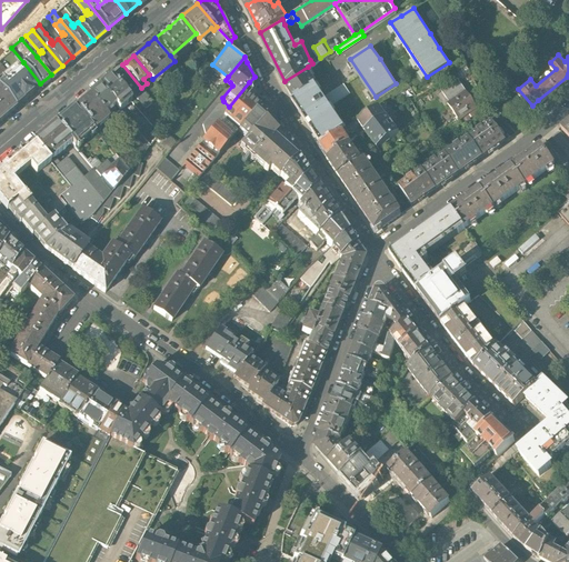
[(40,83),(23,62),(0,81),(0,87),(15,106),(20,101),(40,83)]
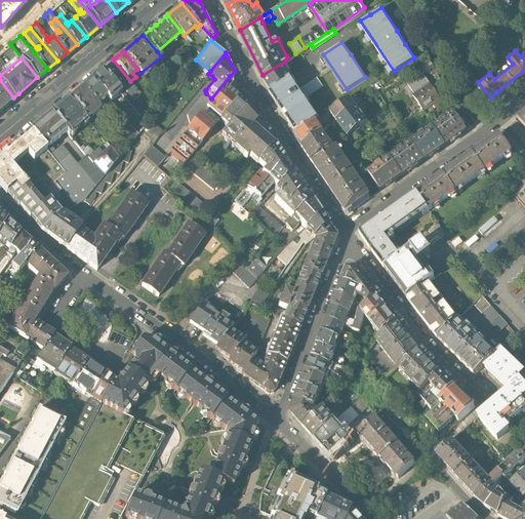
[(139,92),(130,81),(113,60),(110,62),(103,68),(117,85),(121,82),(133,97),(139,92)]
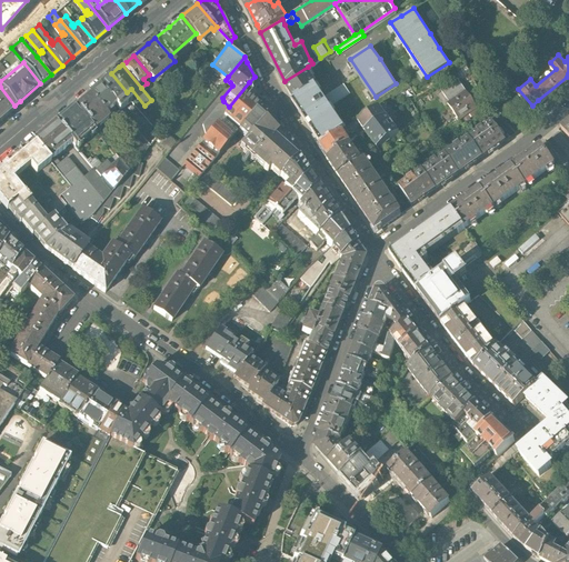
[(290,90),(295,97),(296,98),(316,84),(318,82),(308,67),(285,81),(290,90)]
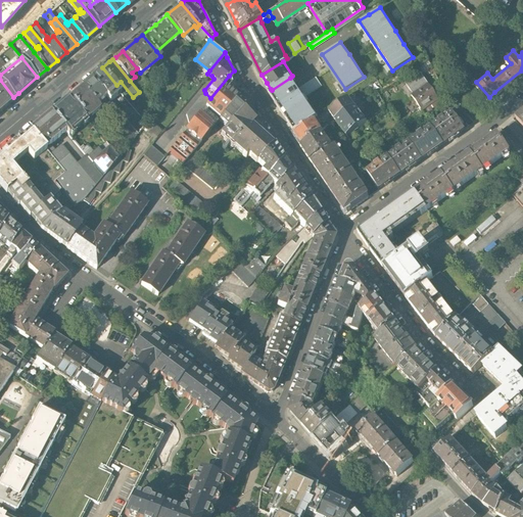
[(120,90),(116,85),(102,67),(95,74),(92,77),(109,98),(120,90)]
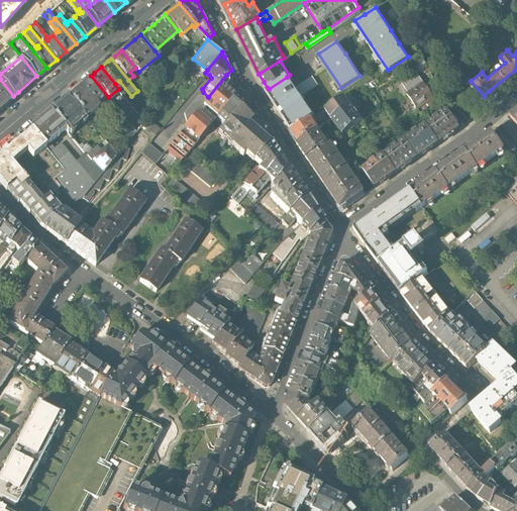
[(401,79),(409,90),(424,80),(416,69),(401,79)]
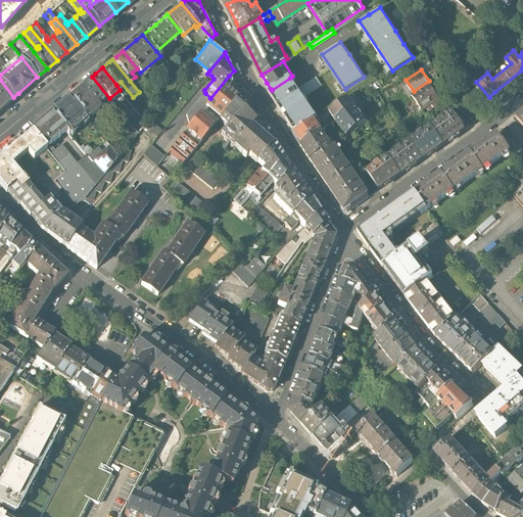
[(317,75),(299,86),(305,95),(323,84),(317,75)]
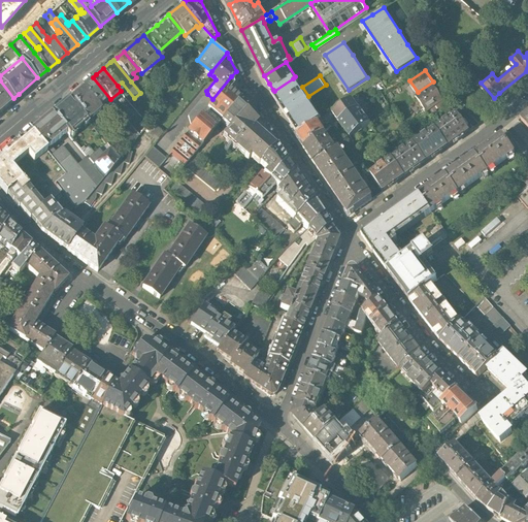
[(222,118),(239,96),(240,95),(234,90),(230,87),(232,83),(233,83),(233,82),(233,80),(231,76),(212,99),(207,104),(222,118)]
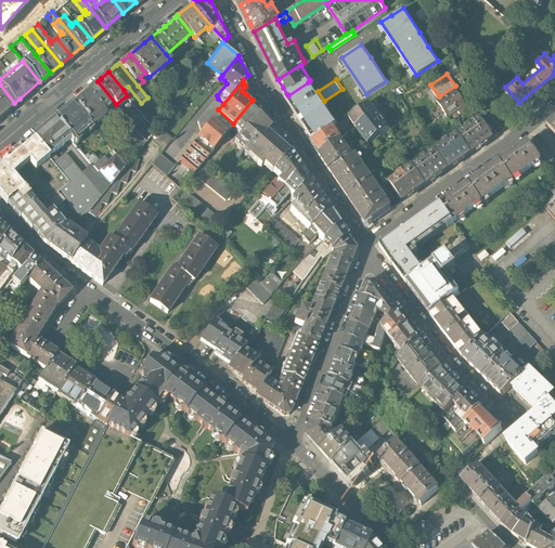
[(116,104),(98,81),(94,83),(87,90),(104,112),(110,107),(121,122),(128,118),(116,104)]
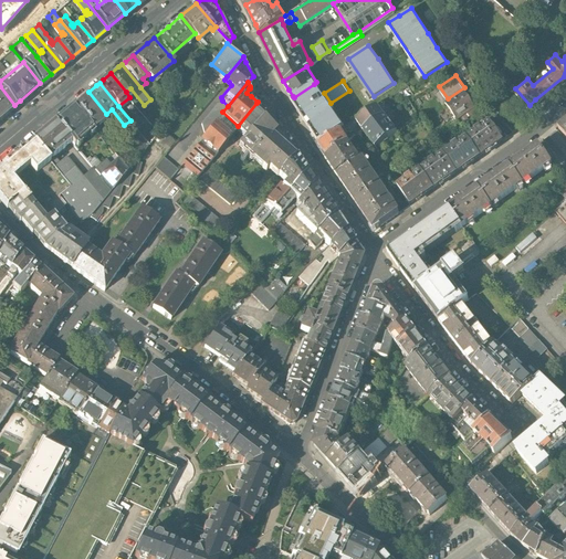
[(321,143),(342,128),(343,127),(320,93),(316,88),(314,84),(294,97),(293,96),(291,98),(294,103),(299,109),(313,130),(321,143)]
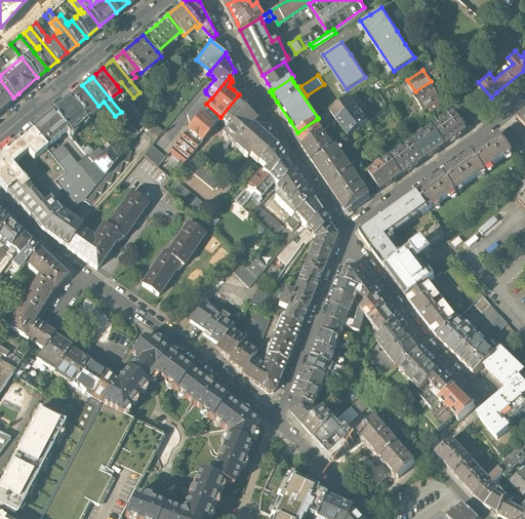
[(0,80),(0,108),(4,106),(13,97),(0,80)]
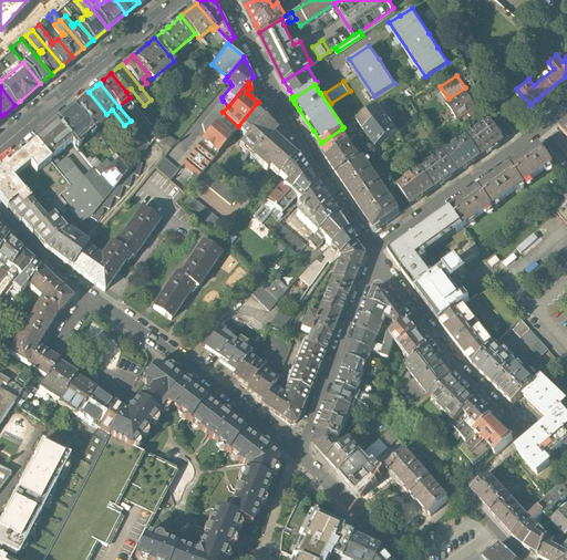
[(476,104),(465,87),(449,99),(446,101),(457,116),(476,104)]
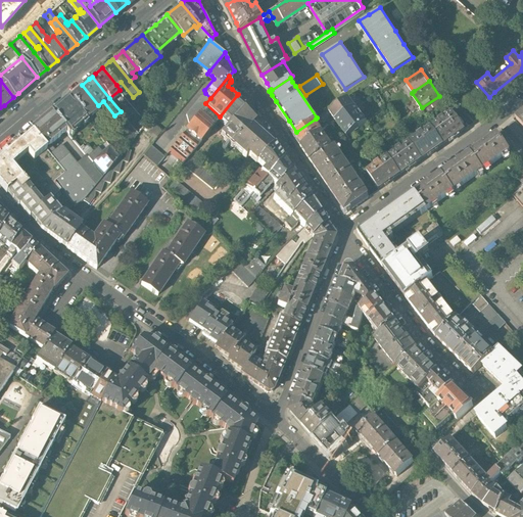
[(99,106),(98,105),(82,85),(79,87),(69,95),(87,116),(99,106)]
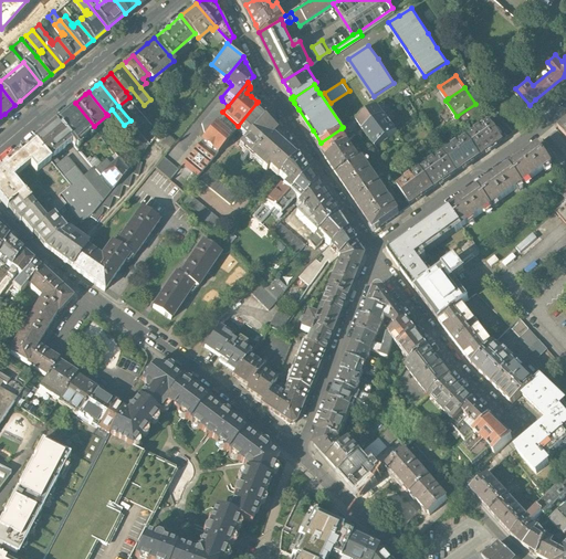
[(201,120),(205,134),(216,120),(222,112),(228,106),(222,101),(217,102),(218,106),(211,108),(212,112),(206,115),(207,118),(201,120)]
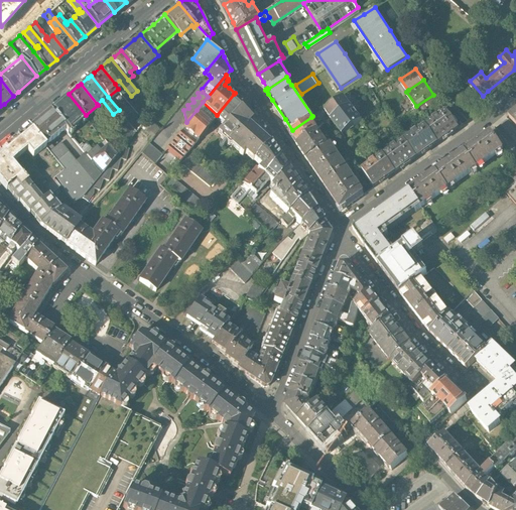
[(86,115),(69,94),(66,96),(49,109),(63,126),(68,130),(86,115)]
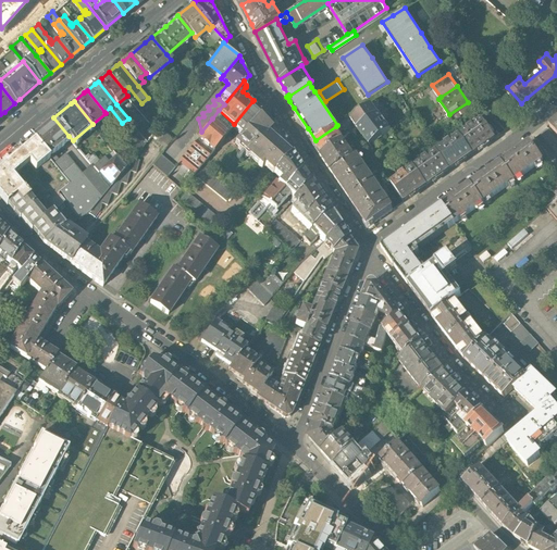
[(259,115),(262,111),(252,101),(234,124),(233,125),(242,133),(235,140),(261,164),(263,162),(269,166),(272,171),(273,170),(289,152),(285,148),(270,135),(274,129),(261,116),(259,115)]
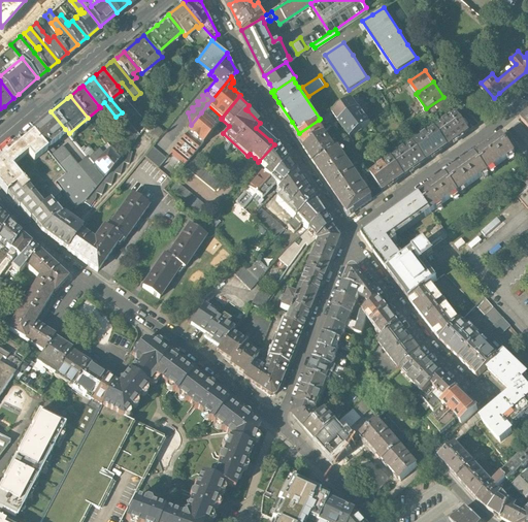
[(339,120),(360,106),(353,96),(333,110),(335,115),(339,120)]
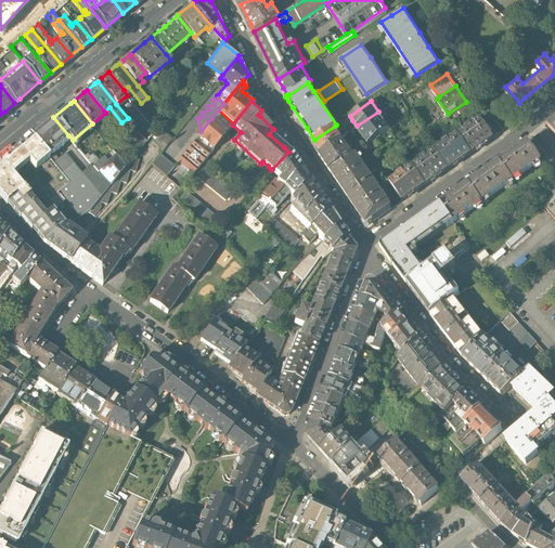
[(218,109),(211,118),(227,131),(232,125),(233,124),(218,109)]
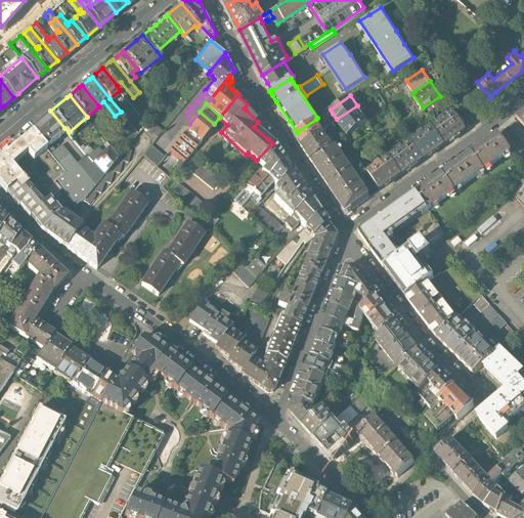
[(367,121),(357,105),(337,119),(348,135),(367,121)]
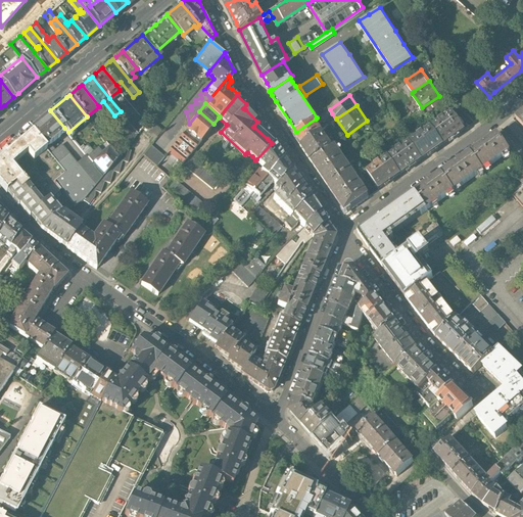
[(457,105),(453,108),(465,126),(469,122),(457,105)]
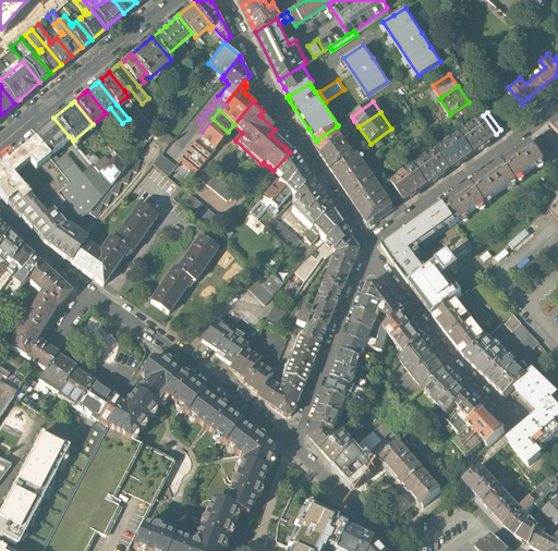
[(483,115),(460,132),(473,150),(485,142),(496,134),(483,115)]
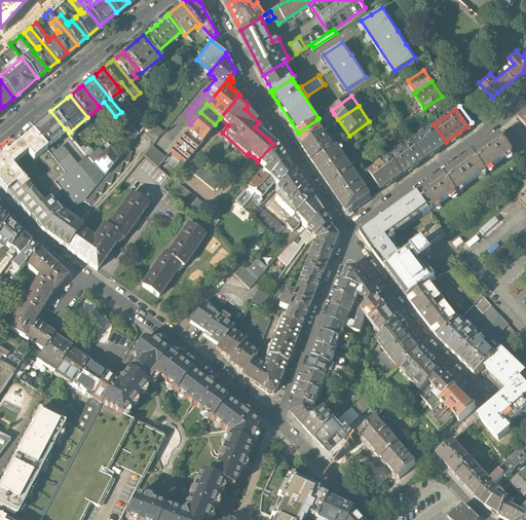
[(318,118),(317,119),(321,123),(334,114),(332,110),(318,118)]
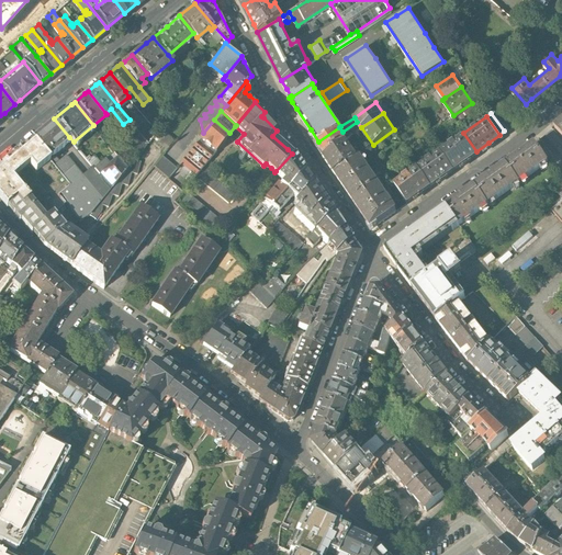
[(69,137),(54,119),(36,133),(33,136),(48,155),(53,151),(64,143),(69,137)]
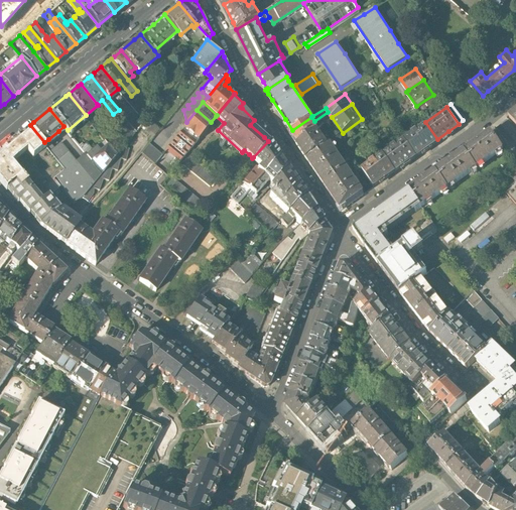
[(183,126),(198,137),(211,122),(197,110),(186,122),(183,126)]
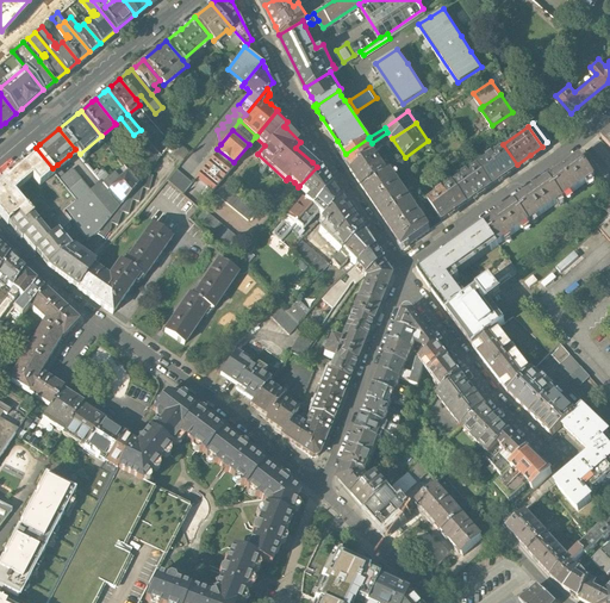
[(142,132),(131,142),(150,166),(160,154),(142,132)]
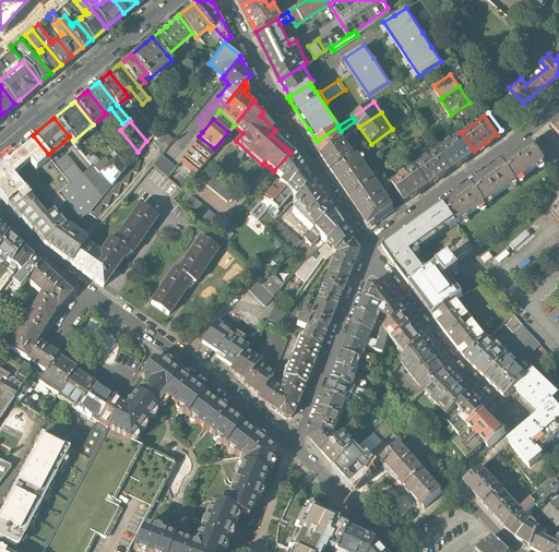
[(159,124),(151,134),(166,147),(174,138),(159,124)]
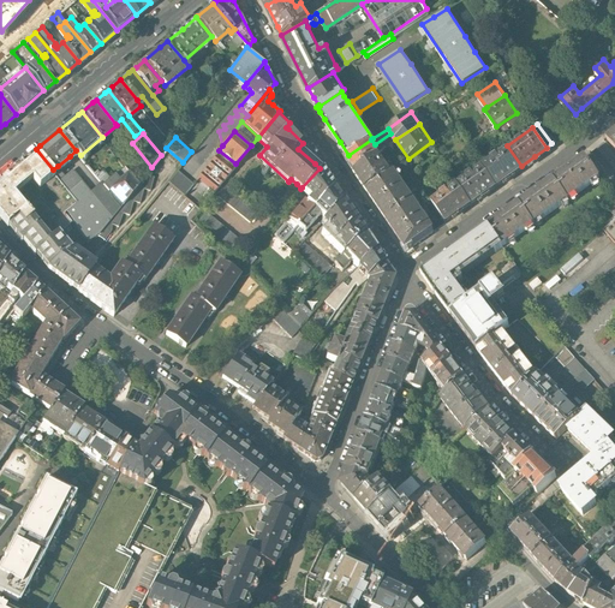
[(348,160),(354,168),(378,152),(375,144),(371,139),(348,155),(346,156),(348,160)]
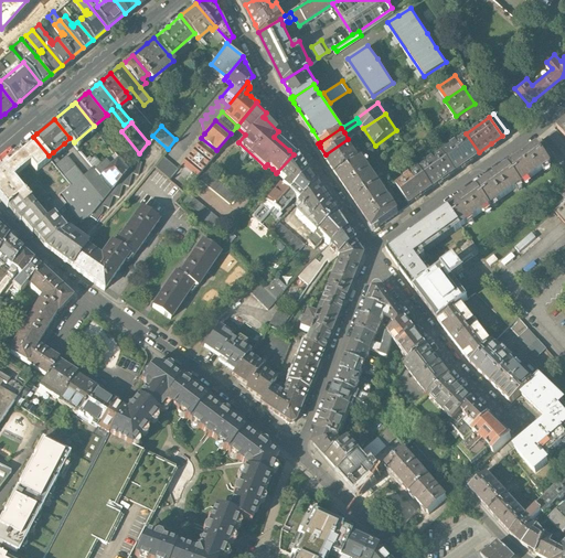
[(466,133),(443,149),(456,168),(467,160),(479,152),(466,133)]
